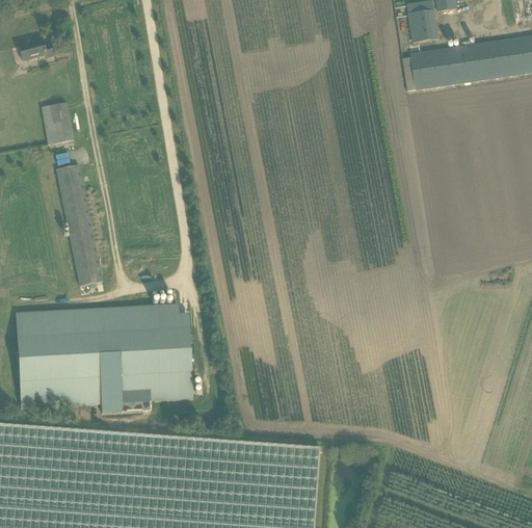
[(436,0),(437,9),(458,6),(457,0),(436,0)]
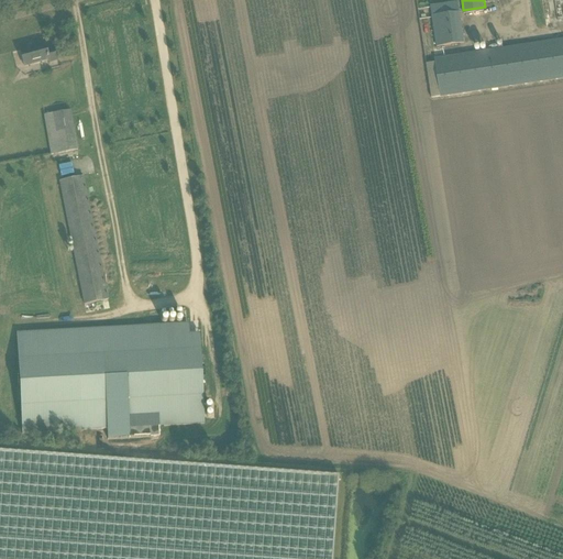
[(442,42),(456,40),(465,39),(460,8),(431,12),(437,43),(442,42)]
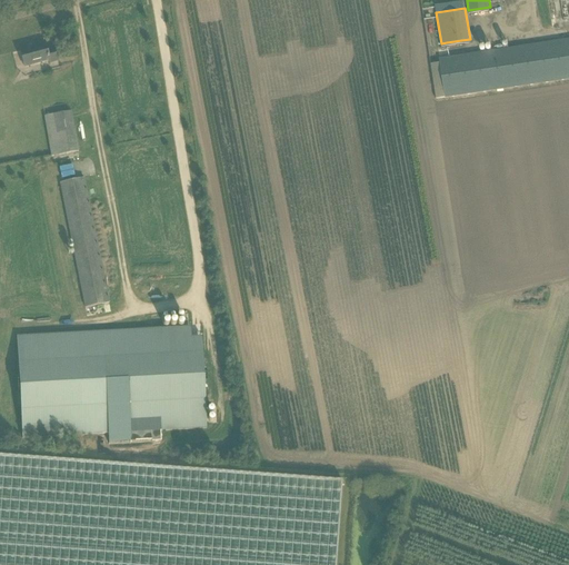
[(568,35),(449,53),(439,55),(446,95),(568,76),(568,35)]
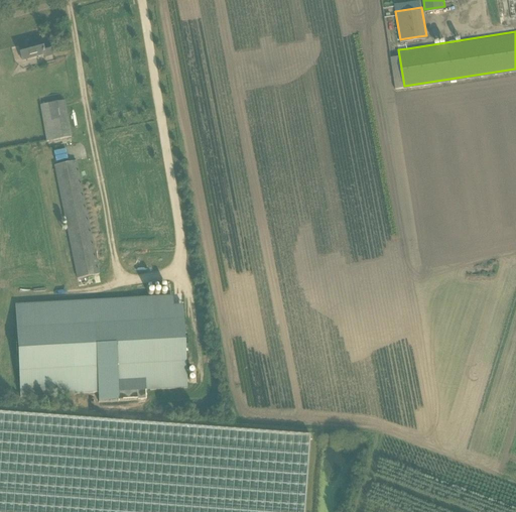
[(44,53),(52,51),(50,41),(42,43),(40,34),(29,37),(29,39),(18,42),(22,57),(44,51),(44,53)]
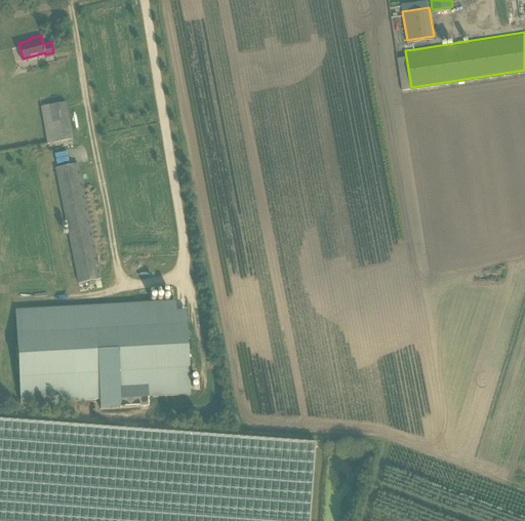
[(66,99),(55,102),(40,104),(46,141),(72,136),(66,99)]
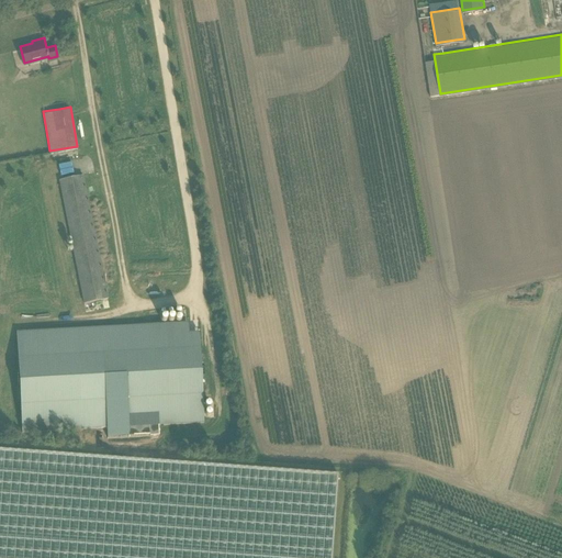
[(108,296),(82,173),(59,177),(83,300),(108,296)]
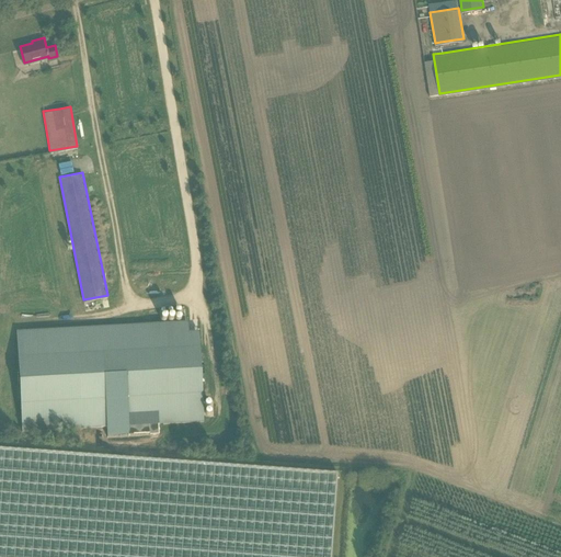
[(106,423),(107,432),(149,430),(149,432),(158,431),(158,421),(204,419),(201,363),(201,365),(189,366),(186,319),(16,328),(22,429),(106,423)]
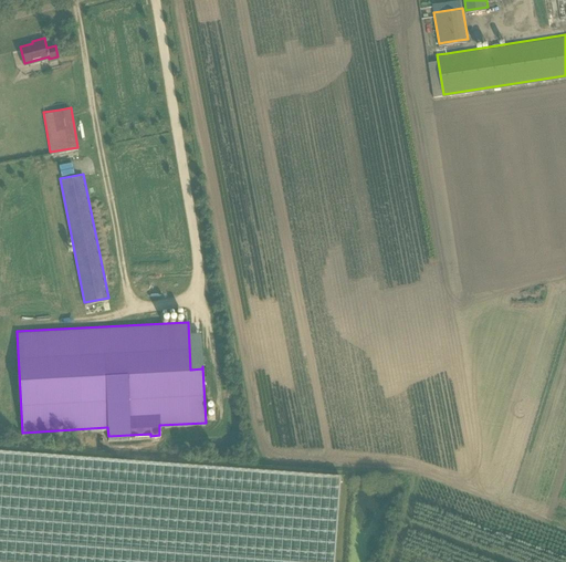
[(0,561),(333,561),(341,475),(0,449),(0,561)]
